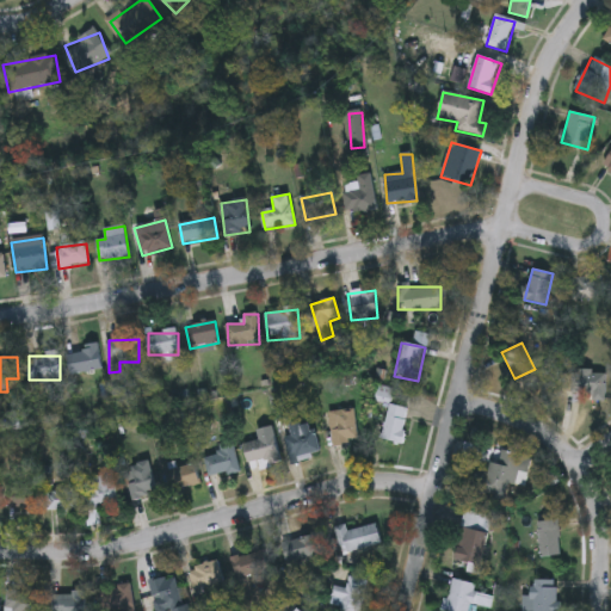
[(592,401),(592,393),(572,393),(572,371),(605,371),(605,401),(592,401)]
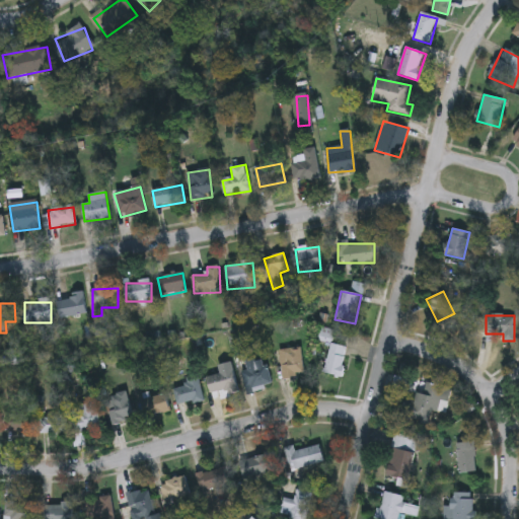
[(326,376),(326,346),(344,346),(344,376),(326,376)]
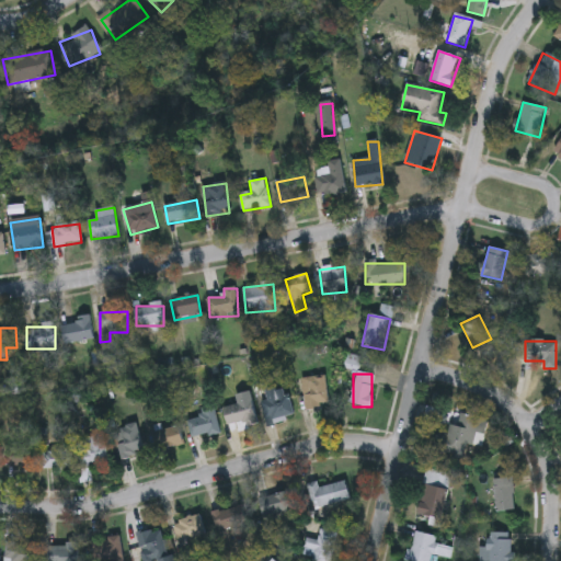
[(328,409),(304,410),(302,378),(325,377),(328,409)]
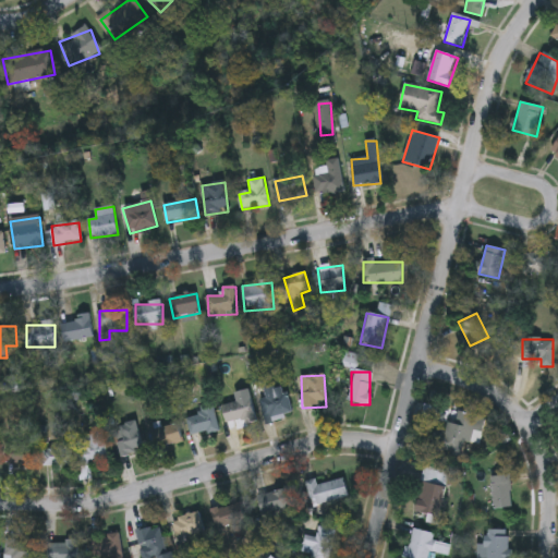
[(265,420),(258,395),(286,388),(291,413),(265,420)]
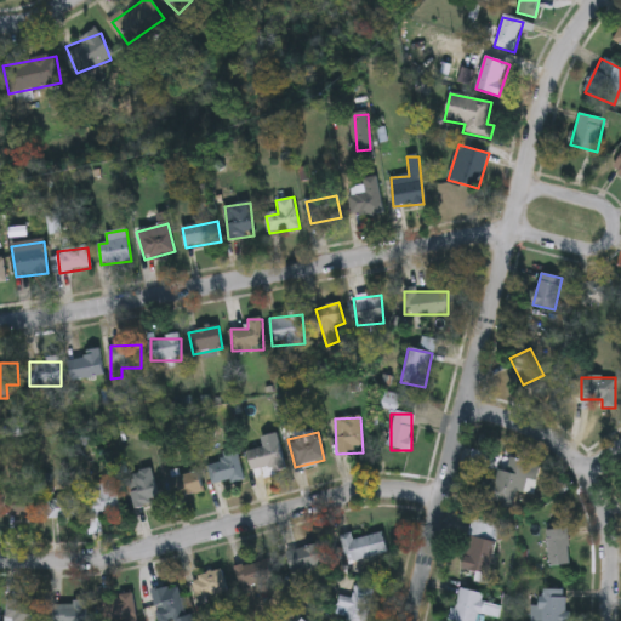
[(281,471),(249,471),(249,448),(281,448),(281,471)]
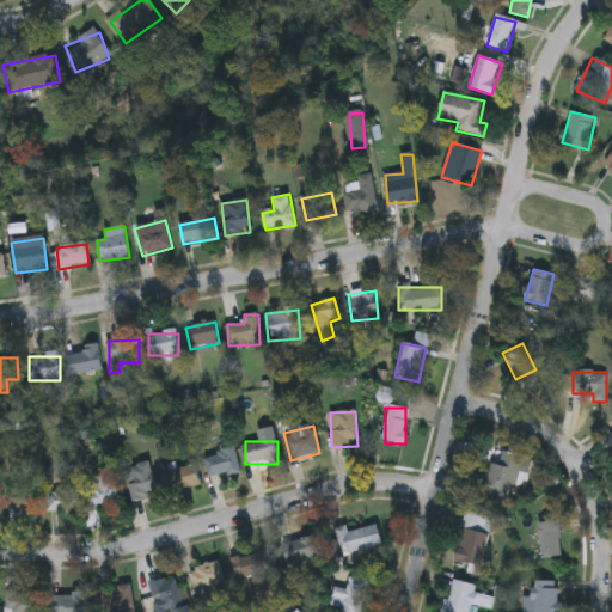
[(239,473),(208,479),(204,456),(234,451),(239,473)]
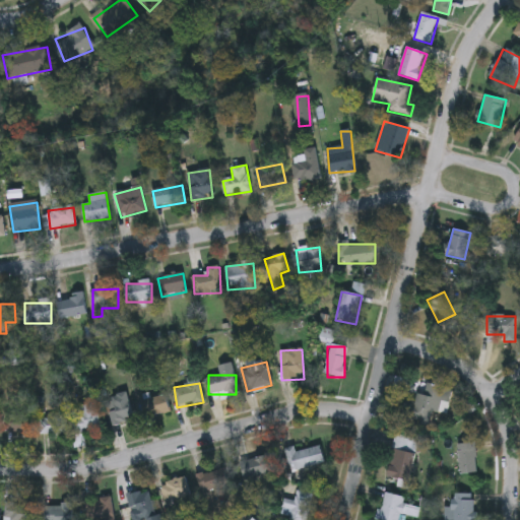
[(405,404),(412,406),(416,394),(424,396),(428,383),(453,391),(445,415),(434,412),(430,426),(402,416),(405,404)]
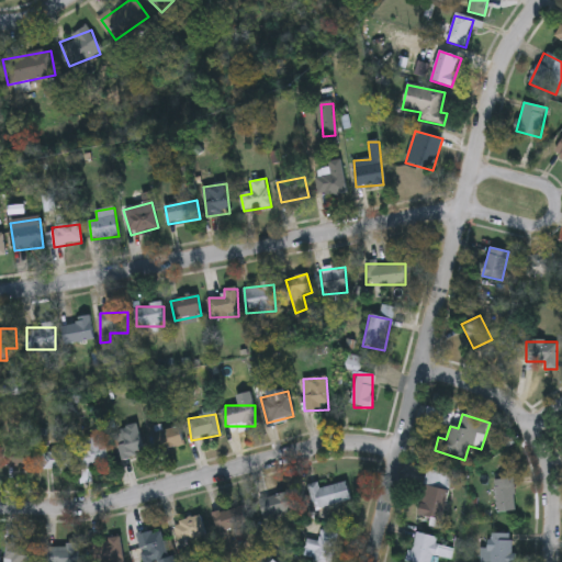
[(120,428),(139,428),(139,457),(120,457),(120,428)]
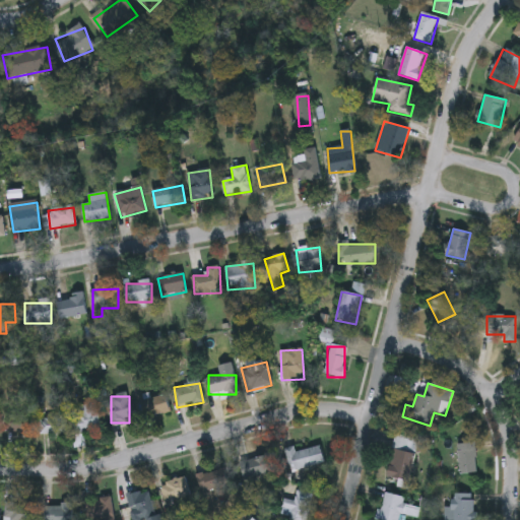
[(141,420),(137,403),(166,396),(170,413),(141,420)]
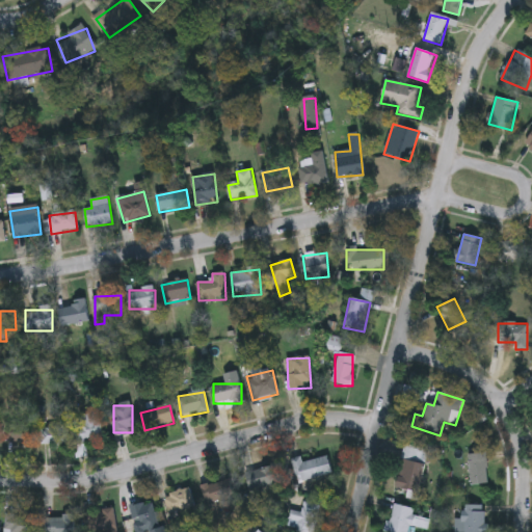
[(77,444),(73,418),(100,414),(104,440),(77,444)]
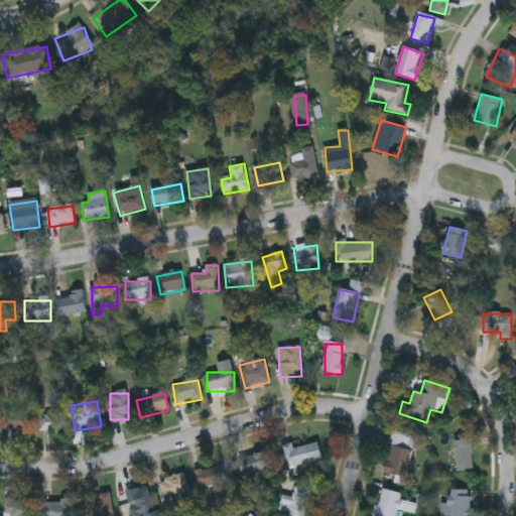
[(31,413),(31,432),(6,432),(6,413),(31,413)]
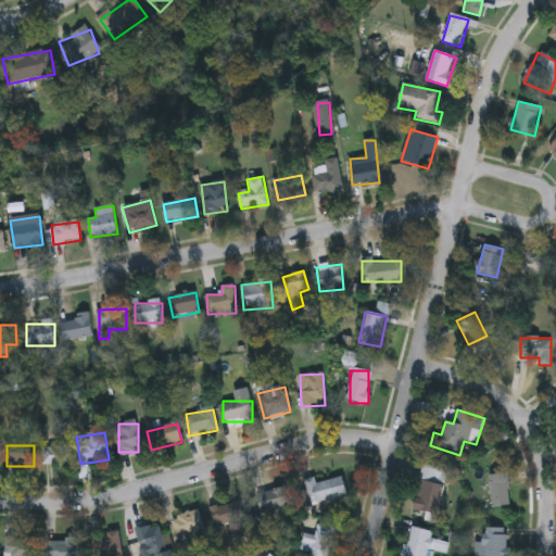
[(43,465),(42,447),(71,447),(72,464),(43,465)]
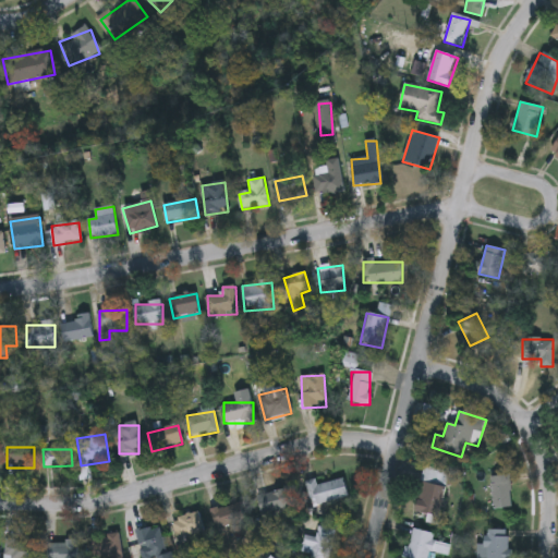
[(414,518),(424,466),(449,472),(438,522),(414,518)]
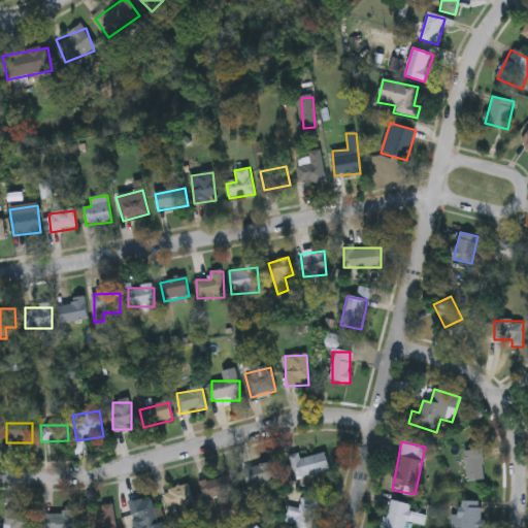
[(483,482),(466,482),(466,451),(483,451),(483,482)]
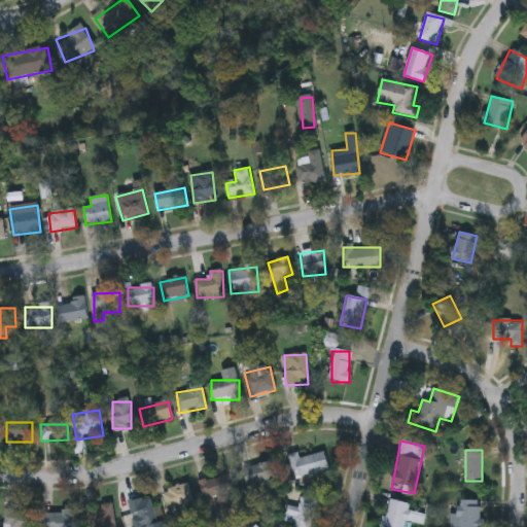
[(297,479),(293,461),(325,453),(329,470),(297,479)]
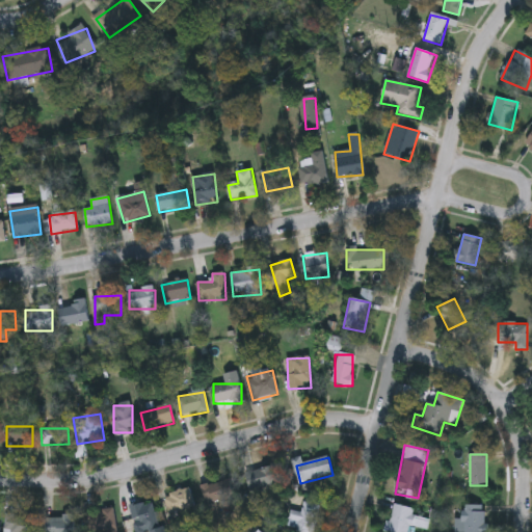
[(245,474),(271,467),(276,484),(250,491),(245,474)]
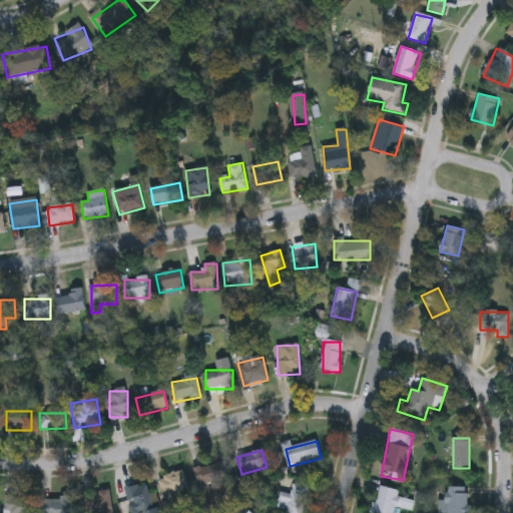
[(193,471),(220,462),(226,480),(199,489),(193,471)]
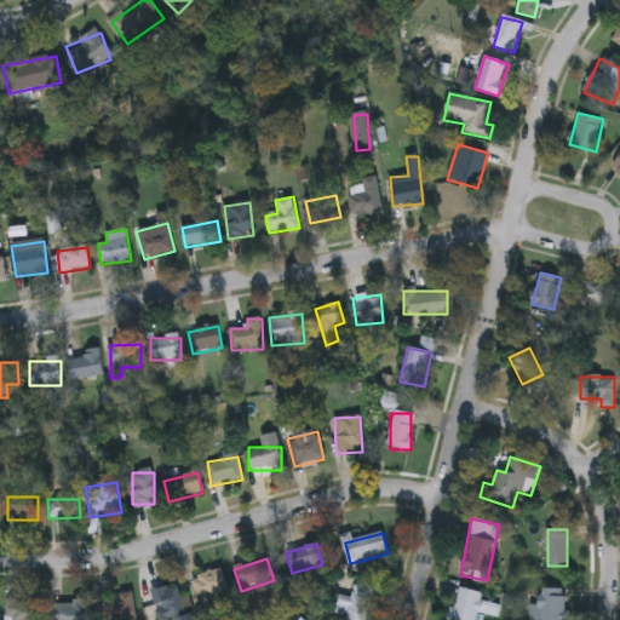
[(227,591),(197,601),(190,580),(220,570),(227,591)]
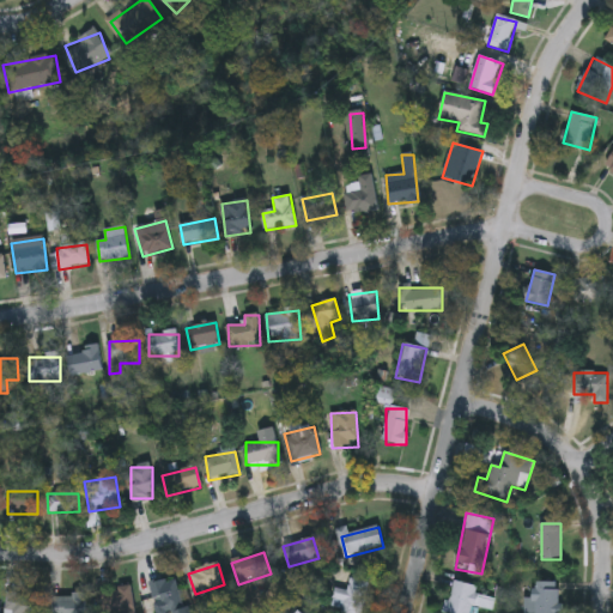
[(443,612),(453,577),(481,586),(479,592),(473,612),(443,612)]
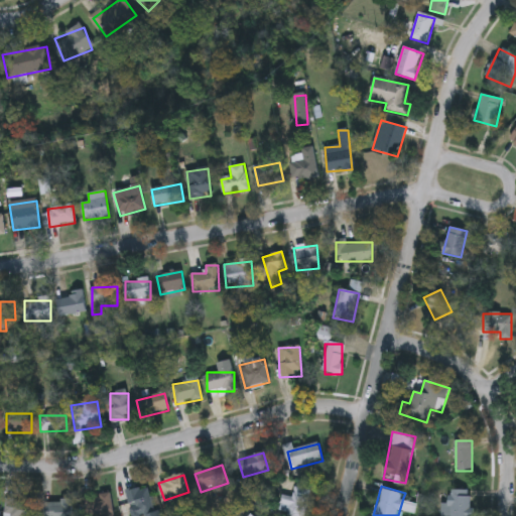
[(154,515),(150,515),(131,515),(126,494),(147,488),(154,515)]
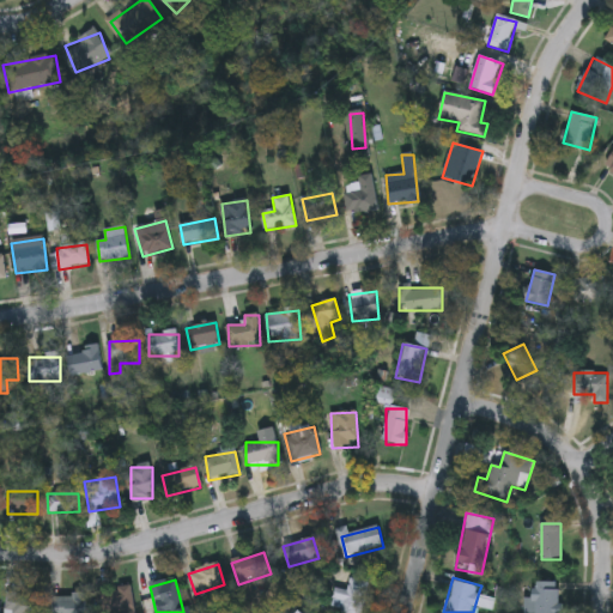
[(331,612),(334,589),(347,590),(350,580),(366,582),(362,612),(331,612)]
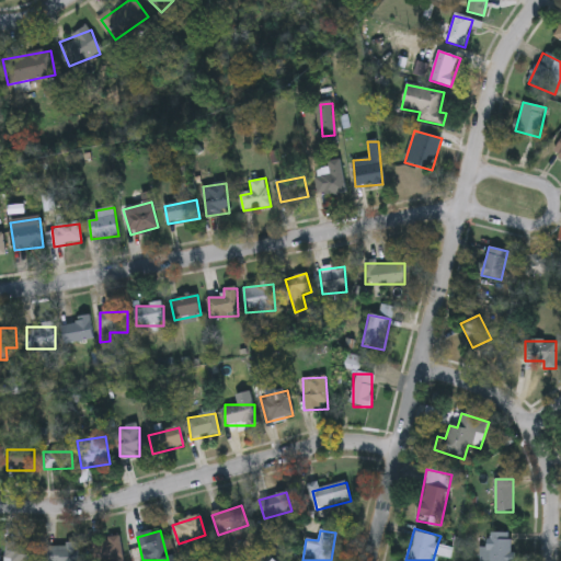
[(513,560),(489,560),(489,534),(513,534),(513,560)]
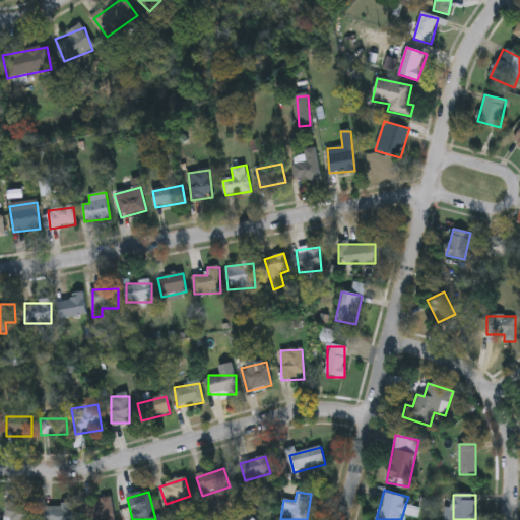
[(85,519),(85,500),(114,500),(114,519),(85,519)]
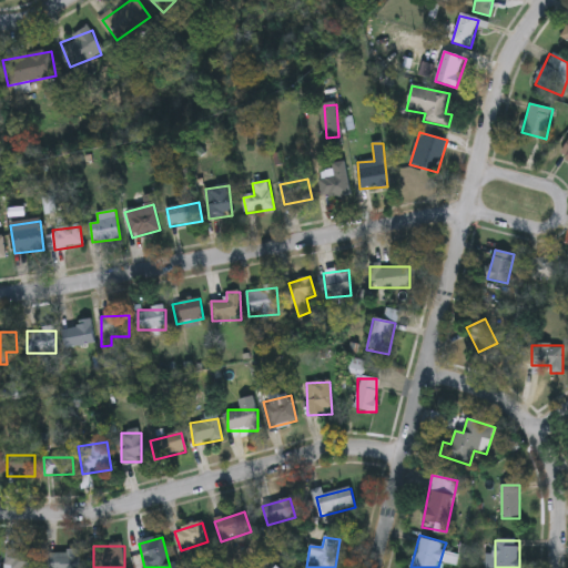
[(3,567),(6,550),(38,554),(36,567),(3,567)]
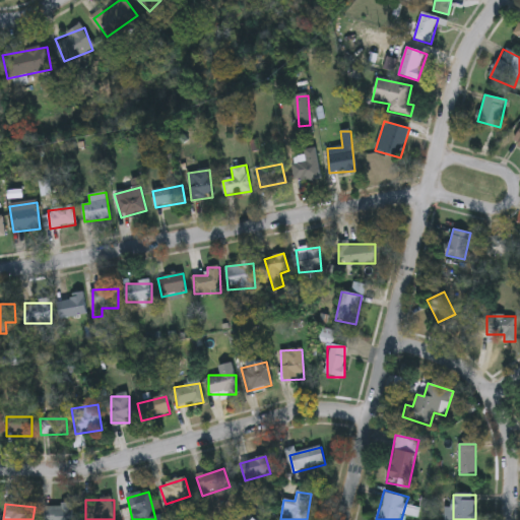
[(71,519),(44,519),(44,506),(71,506),(71,519)]
